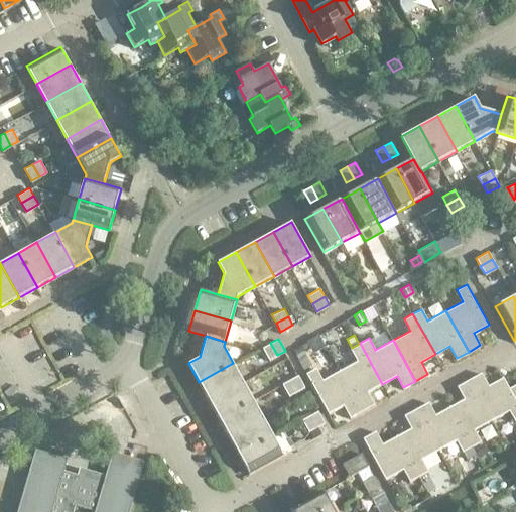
[(277,355),(270,343),(262,347),(269,359),(277,355)]
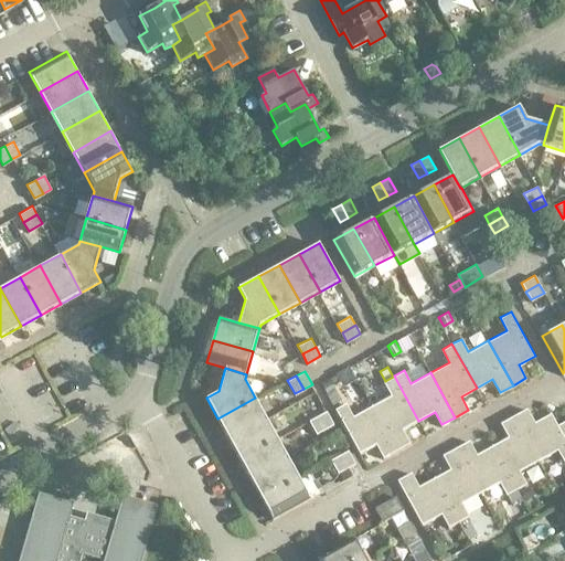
[(418,421),(394,376),(393,377),(385,381),(384,381),(392,394),(372,404),(397,450),(409,442),(403,429),(418,421)]
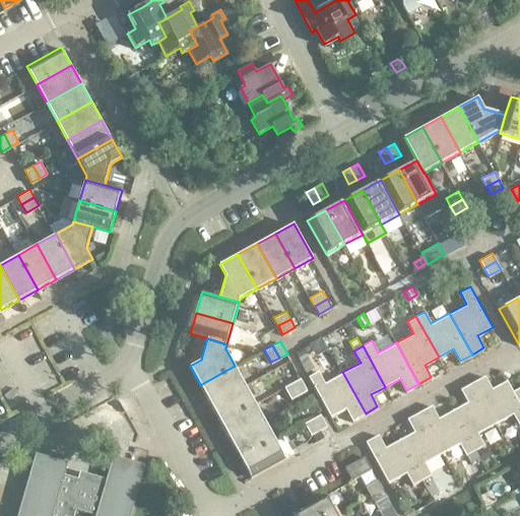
[(304,348),(297,352),(301,361),(308,357),(304,348)]
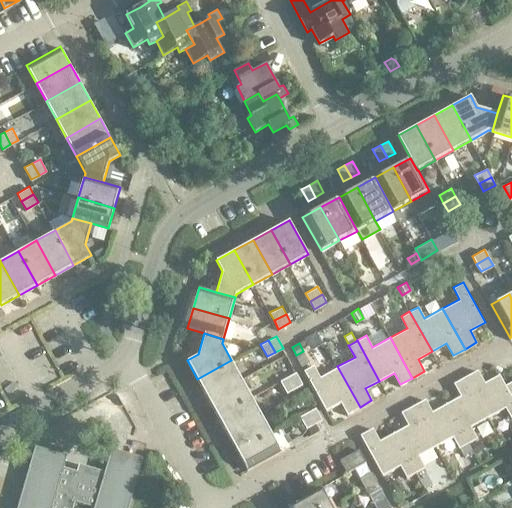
[(241,378),(231,360),(197,379),(207,397),(241,378)]
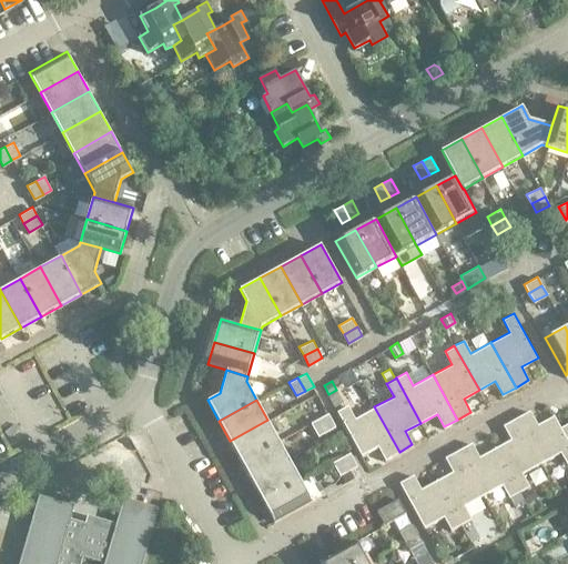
[(348,404),(337,411),(362,454),(378,446),(386,459),(399,452),(374,406),(355,418),(348,404)]
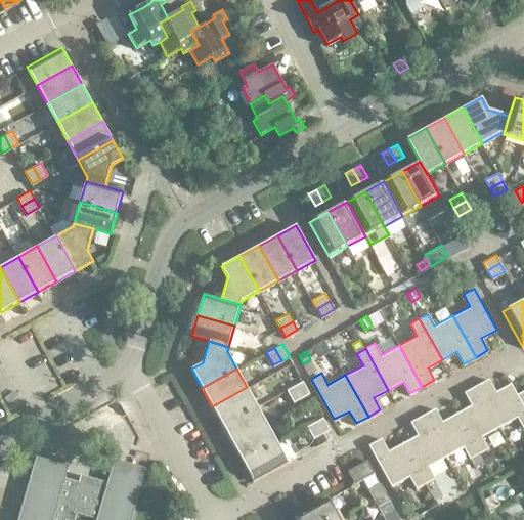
[(495,390),(488,378),(477,385),(499,426),(518,416),(523,427),(523,405),(523,403),(517,393),(511,382),(495,390)]
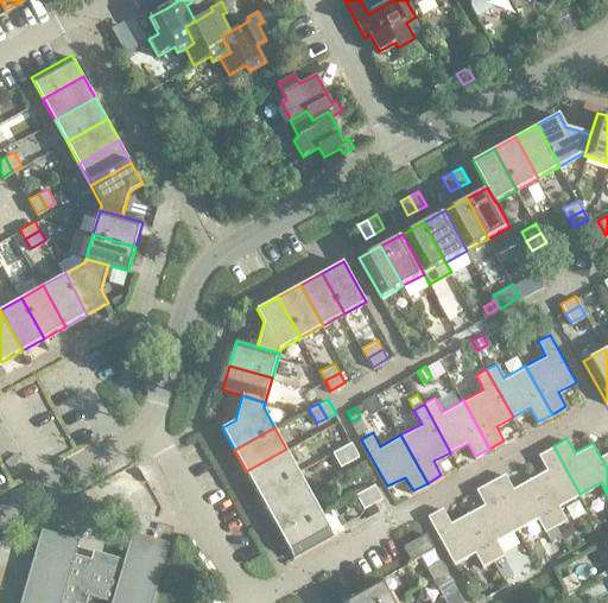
[(360,455),(352,440),(342,446),(350,461),(360,455)]
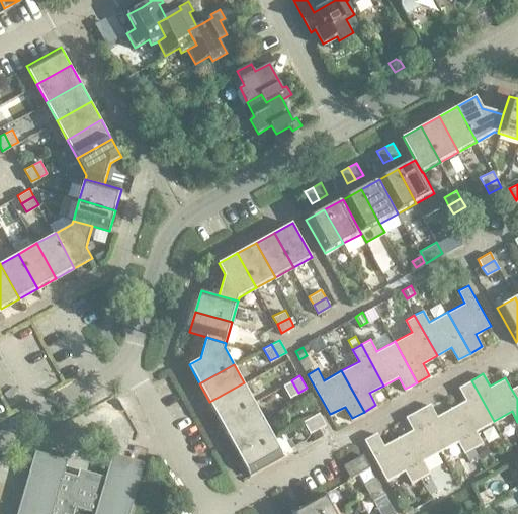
[(298,393),(291,380),(283,384),(290,397),(298,393)]
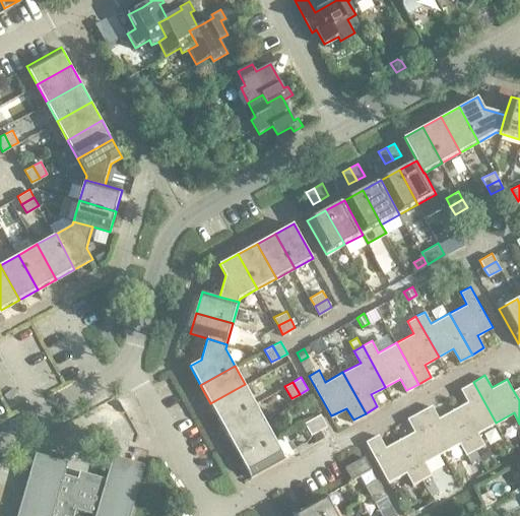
[(496,423),(473,382),(461,388),(468,401),(454,408),(476,449),(484,444),(478,433),(496,423)]
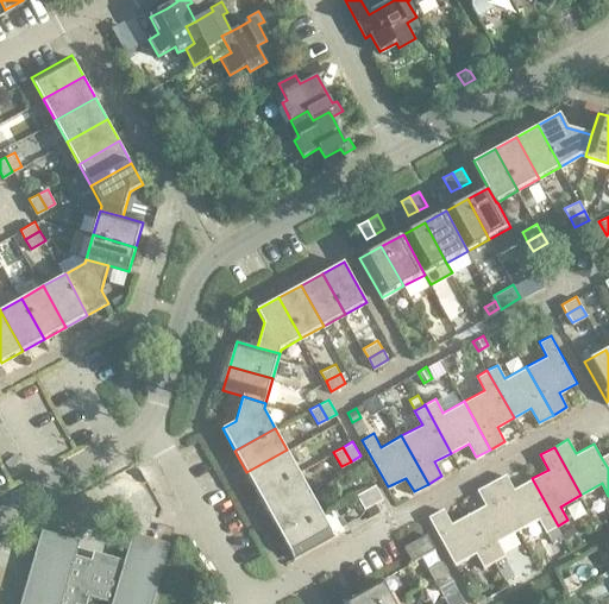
[(299,471),(287,450),(246,472),(258,494),(299,471)]
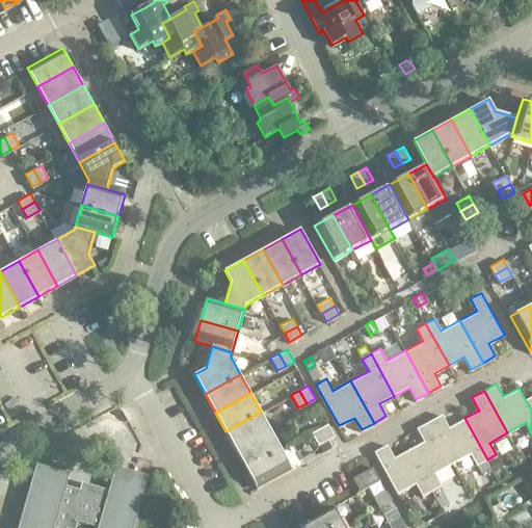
[(271,430),(261,412),(225,431),(236,450),(271,430)]
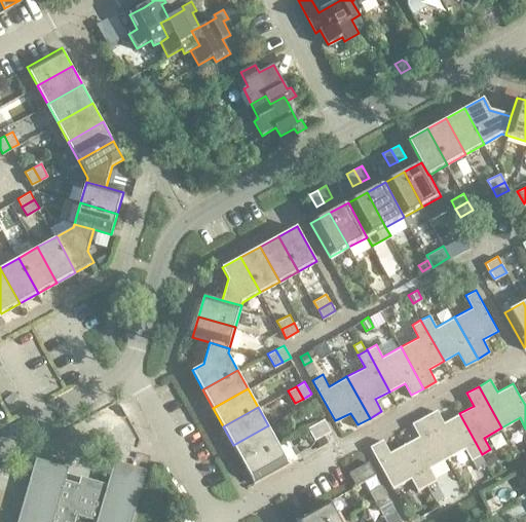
[(444,421),(437,409),(424,416),(448,457),(465,447),(473,459),(482,454),(459,413),(444,421)]
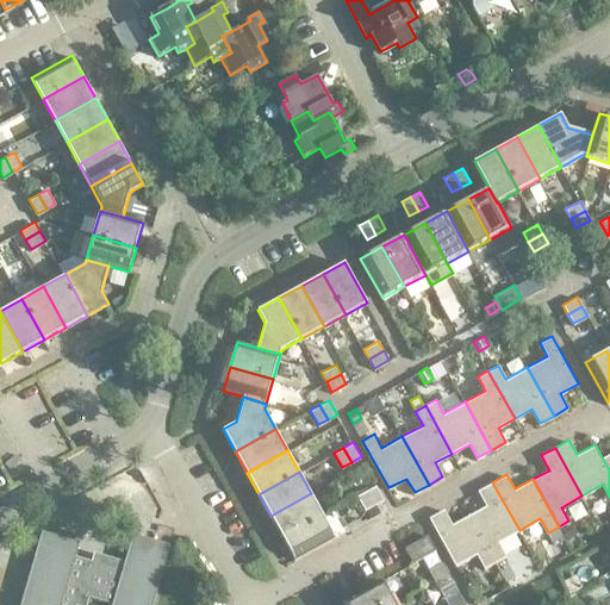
[(520,530),(492,482),(479,490),(486,505),(470,513),(496,561),(506,555),(498,541),(520,530)]
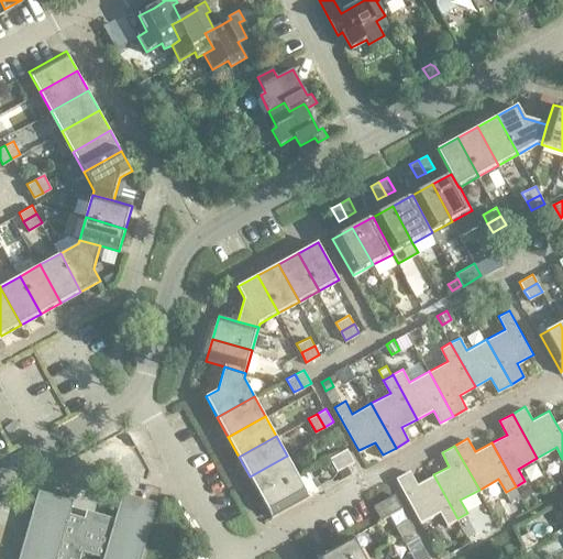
[(354,461),(348,448),(339,452),(346,466),(354,461)]
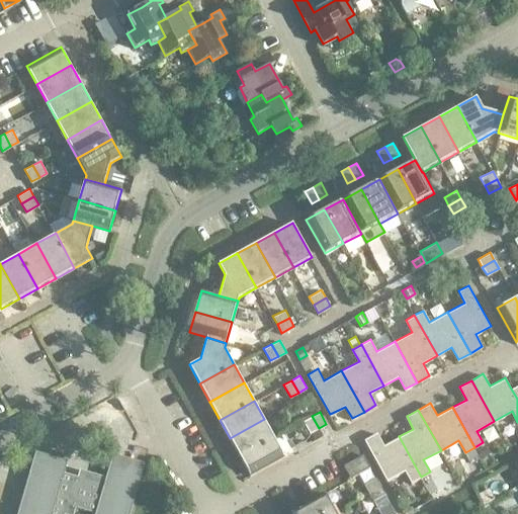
[(319,428),(312,416),(304,421),(311,433),(319,428)]
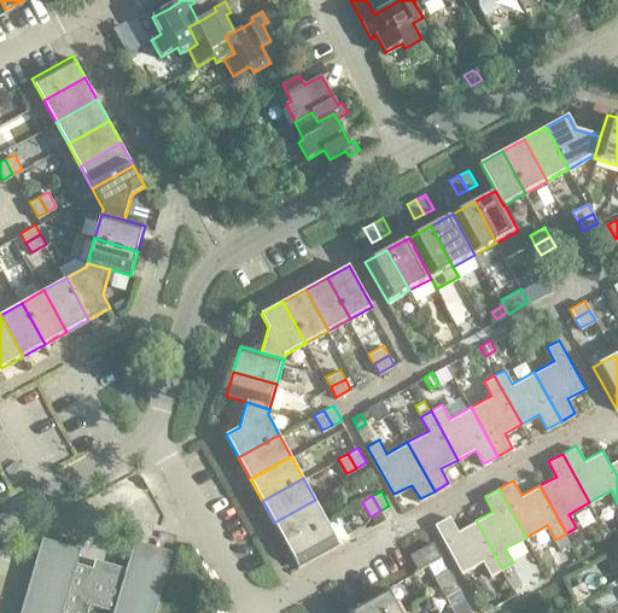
[(327,521),(315,500),(274,523),(286,544),(327,521)]
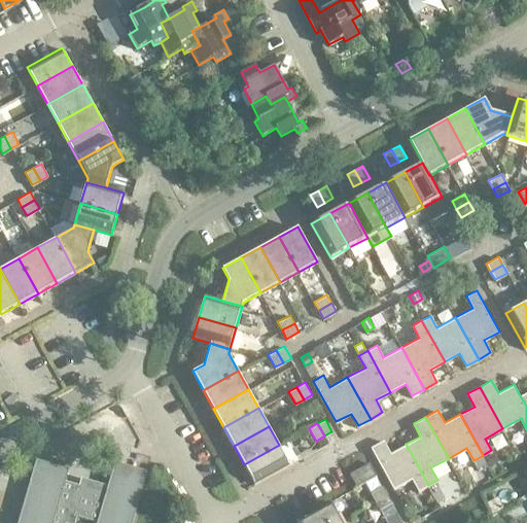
[(391,452),(384,440),(371,447),(394,488),(413,478),(419,490),(428,485),(406,444),(391,452)]
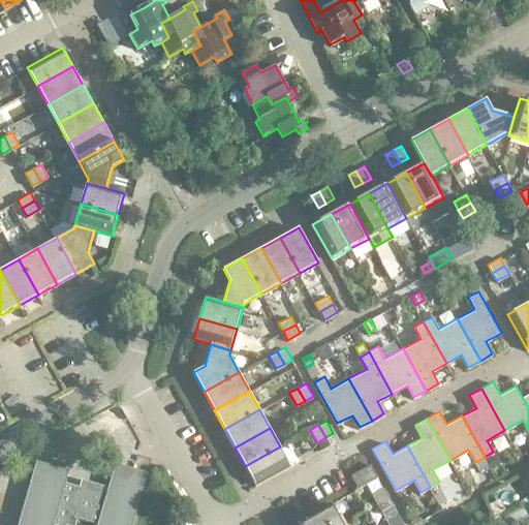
[(290,465),(280,446),(245,466),(255,485),(290,465)]
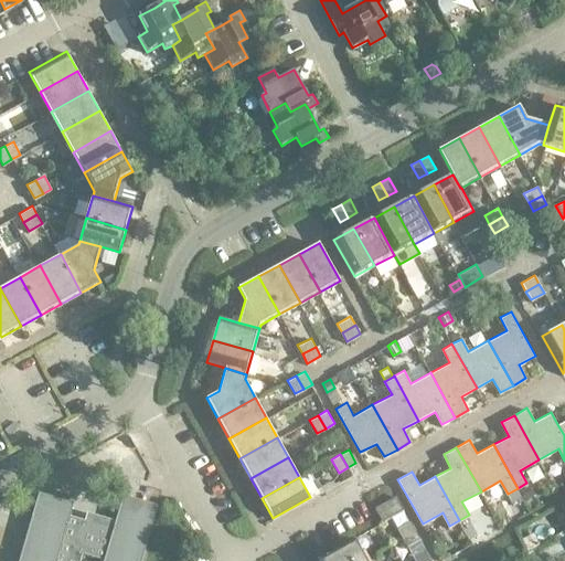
[(529,485),(521,489),(525,498),(533,494),(529,485)]
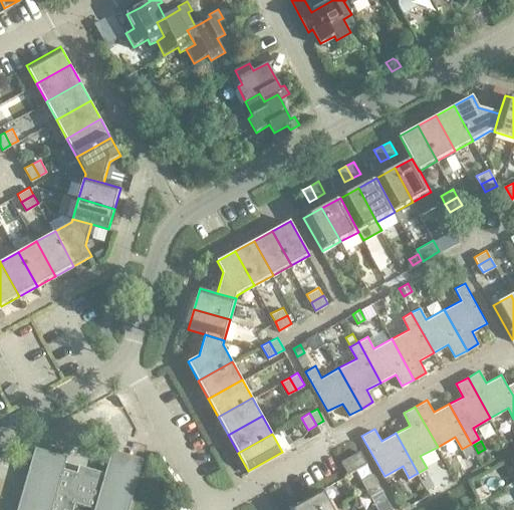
[(35,447),(17,509),(129,509),(144,458),(112,449),(105,472),(93,469),(91,476),(64,468),(67,456),(35,447)]
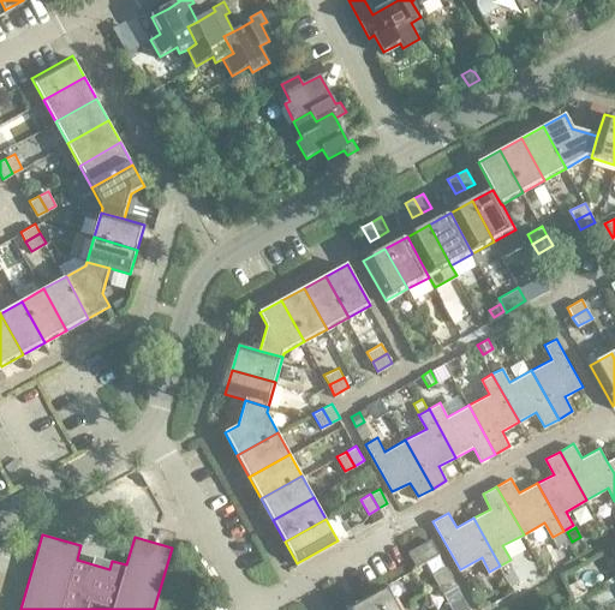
[(431,538),(418,546),(408,551),(417,567),(440,554),(431,538)]
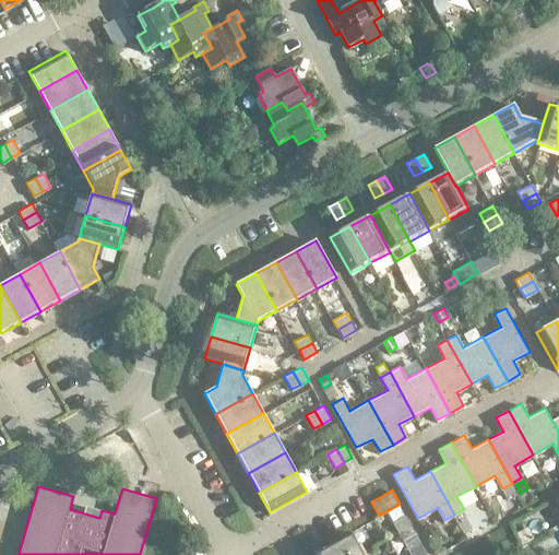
[(412,524),(406,515),(393,522),(399,531),(412,524)]
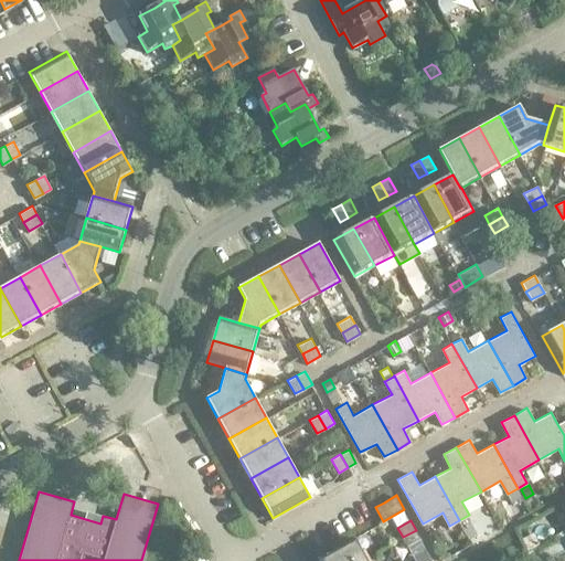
[(420,538),(416,530),(403,537),(407,546),(420,538)]
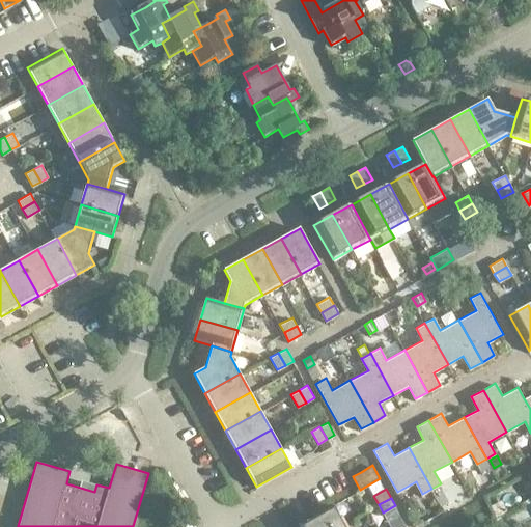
[(335,526),(342,523),(332,504),(298,523),(300,526),(335,526)]
